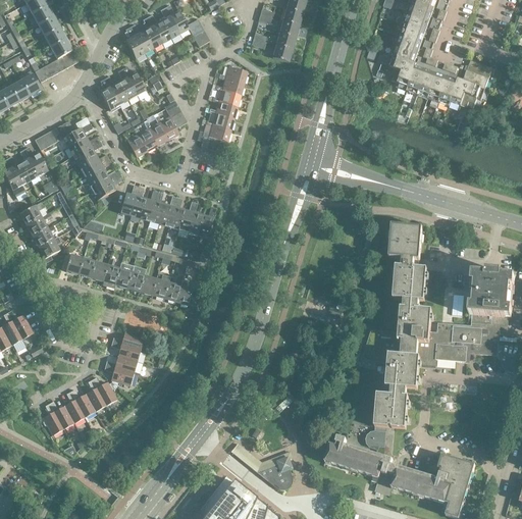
[(31,0),(27,2),(33,13),(48,5),(45,0),(31,0)]
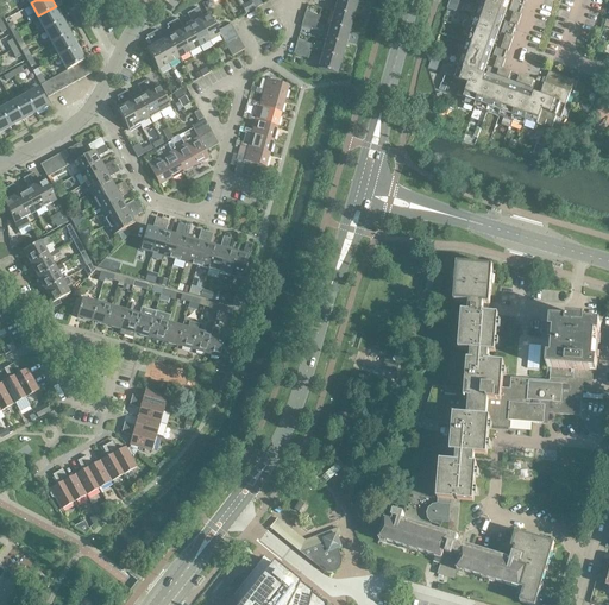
[(358,0),(337,0),(334,10),(353,14),(358,0)]
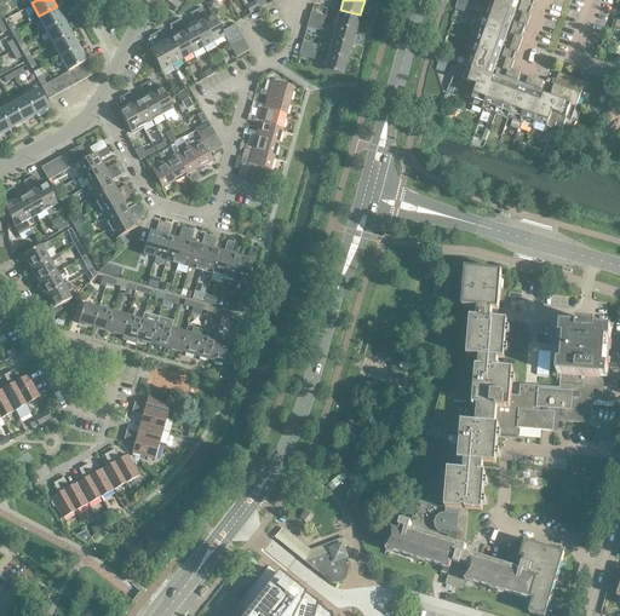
[(486,0),(459,74),(453,73),(451,81),(449,81),(447,88),(472,97),(470,102),(512,117),(510,125),(518,127),(521,120),(546,130),(547,125),(561,130),(567,116),(572,117),(583,86),(586,86),(587,80),(560,70),(557,76),(552,78),(550,86),(554,87),(547,102),(534,97),(535,93),(527,91),(526,93),(509,87),(511,85),(501,81),(500,85),(487,80),(492,67),(495,68),(498,59),(495,58),(500,42),(504,42),(507,34),(504,33),(510,17),(512,18),(516,10),(512,9),(515,0),(486,0)]
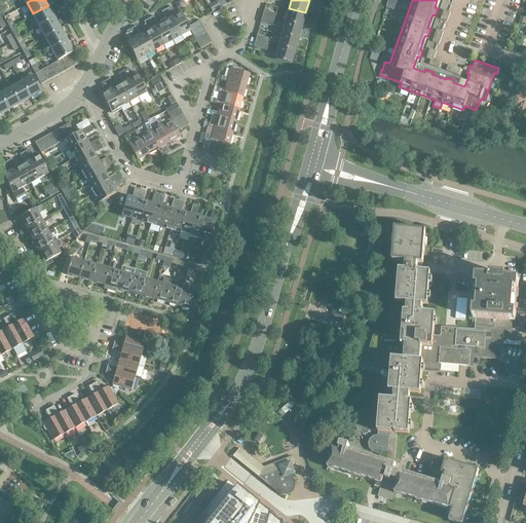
[(171,4),(166,6),(181,33),(191,28),(188,25),(181,10),(176,12),(171,4)]
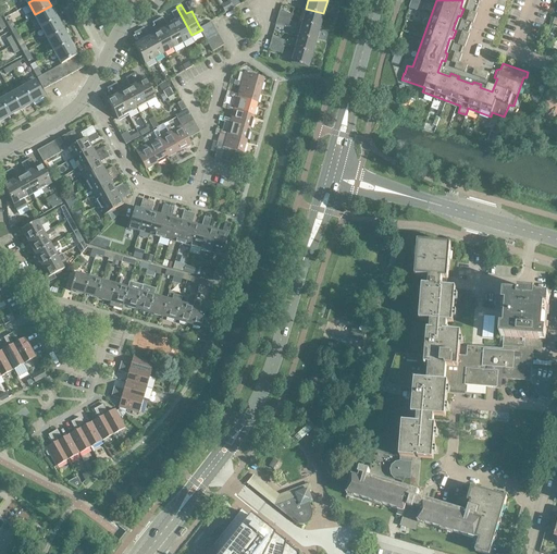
[(35,14),(41,26),(58,17),(51,5),(35,14)]
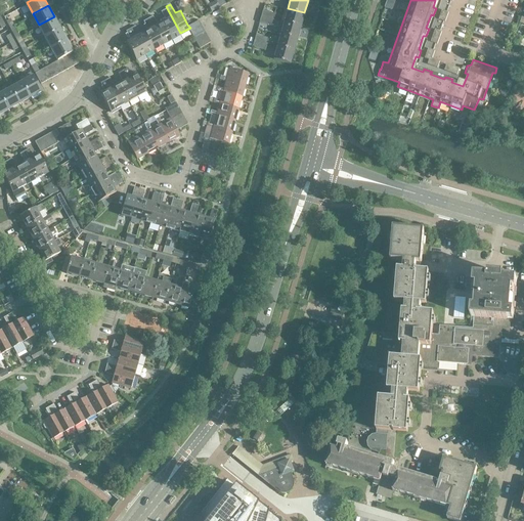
[(166,17),(162,19),(172,38),(180,33),(166,6),(161,8),(166,17)]
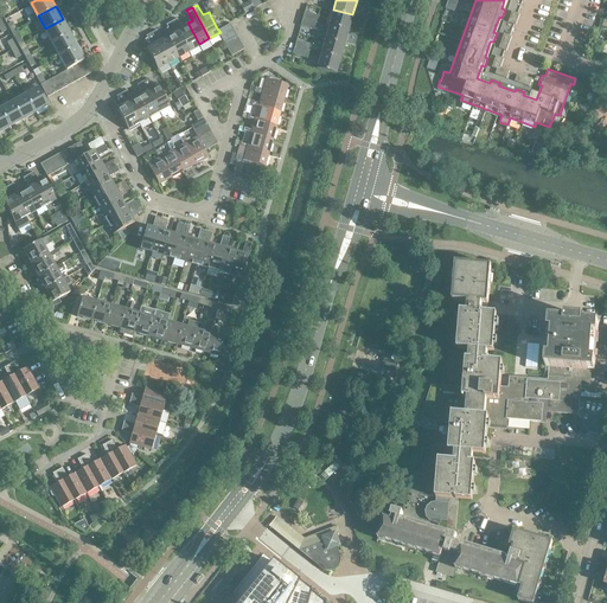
[(305,10),(302,15),(318,20),(320,13),(305,10)]
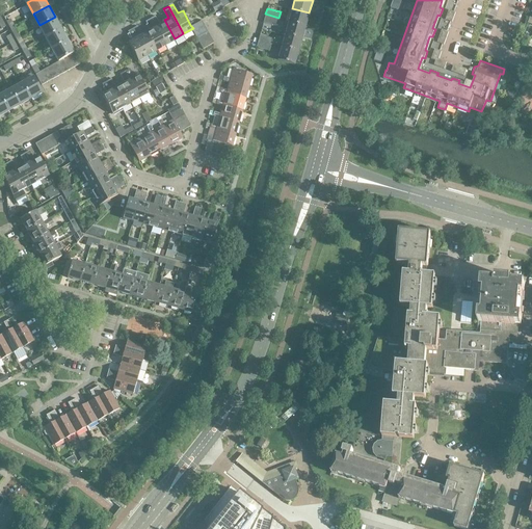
[(309,12),(292,8),(289,21),(306,25),(309,12)]
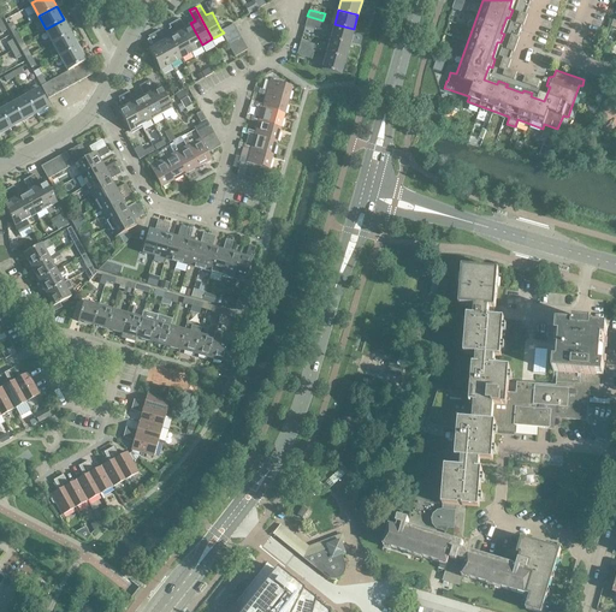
[(179,16),(175,19),(191,51),(202,45),(190,23),(185,27),(179,16)]
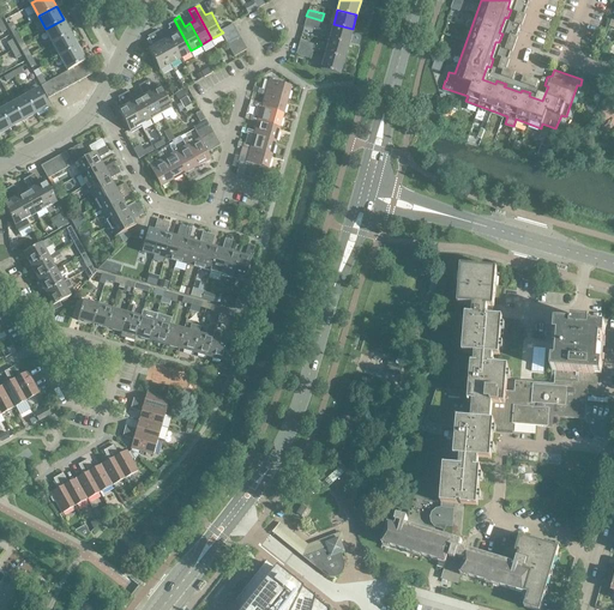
[(319,28),(321,20),(306,16),(305,23),(319,28)]
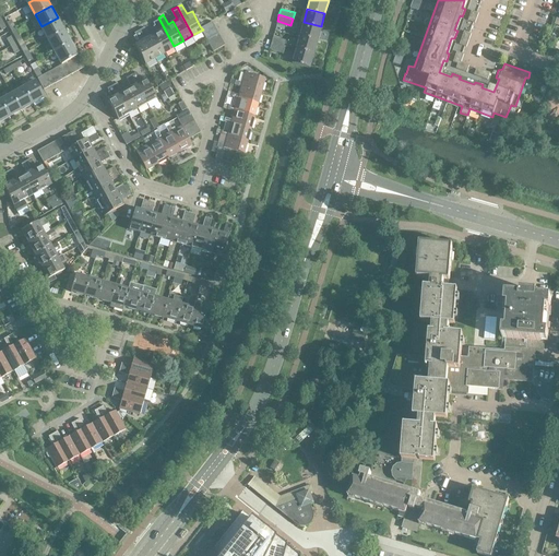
[(11,27),(15,25),(11,18),(7,20),(11,27)]
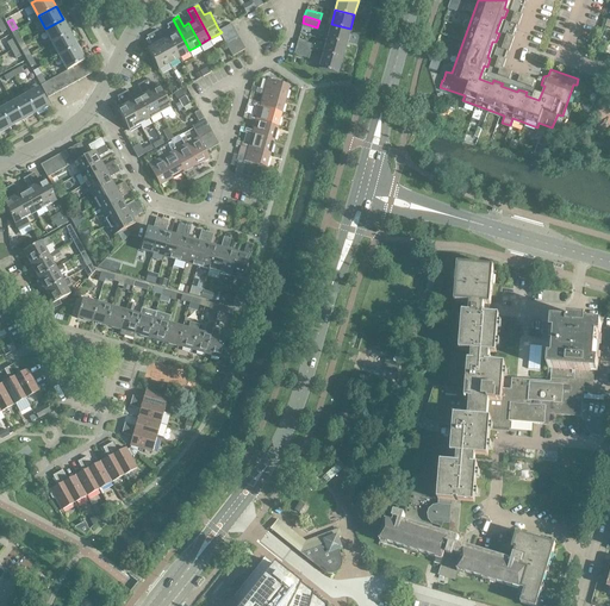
[(45,29),(53,42),(70,31),(63,19),(45,29)]
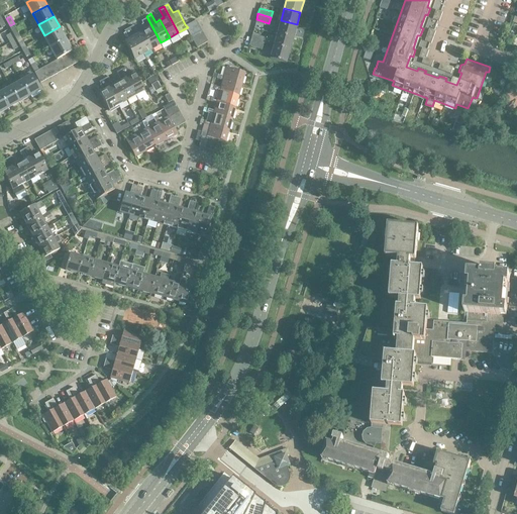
[(146,26),(142,29),(152,47),(161,42),(146,16),(141,18),(146,26)]
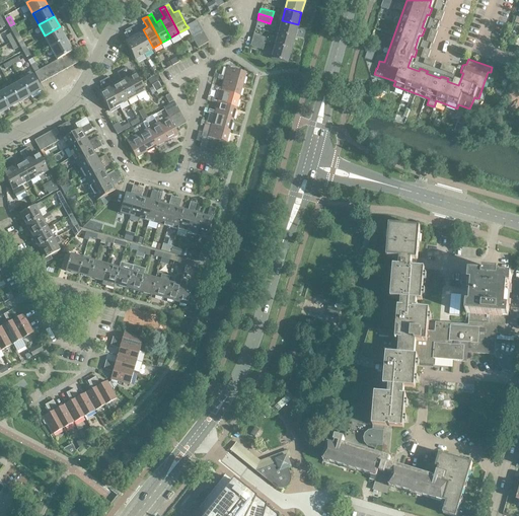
[(186,24),(189,27),(190,29),(200,23),(197,18),(186,24)]
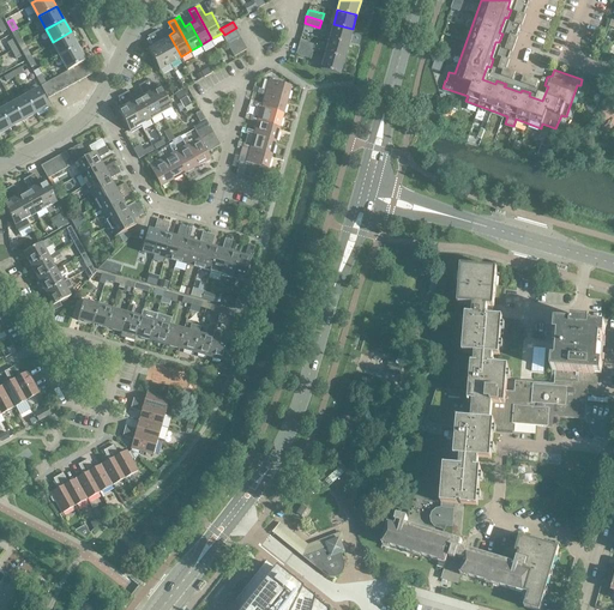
[(353,29),(333,24),(330,38),(349,43),(353,29)]
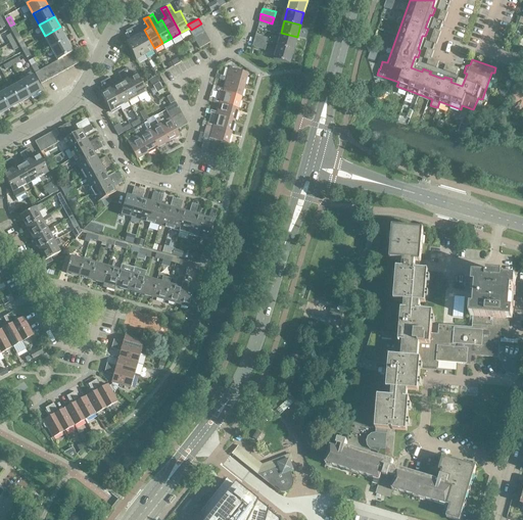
[(14,24),(10,26),(14,34),(18,31),(14,24)]
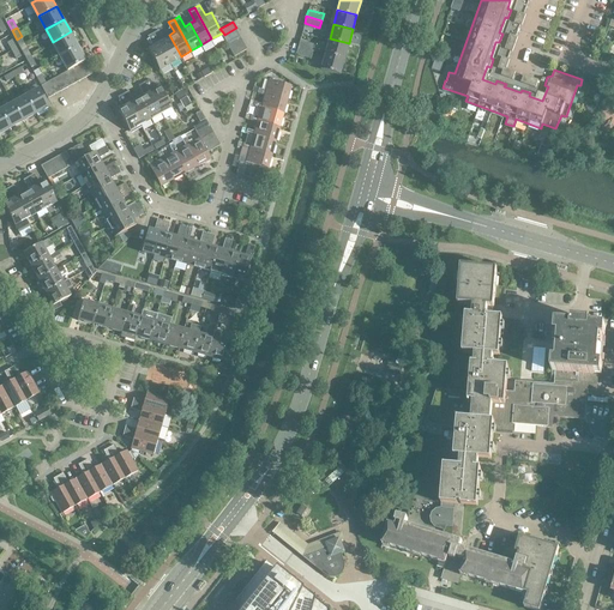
[(158,28),(152,30),(170,61),(181,56),(169,35),(164,37),(158,28)]
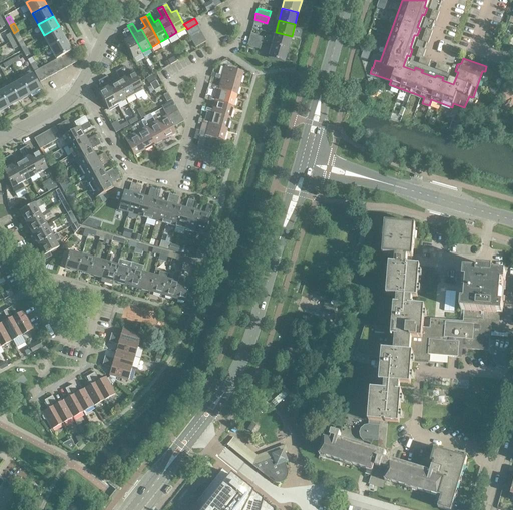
[(190,35),(200,29),(197,23),(187,29),(186,29),(190,35)]
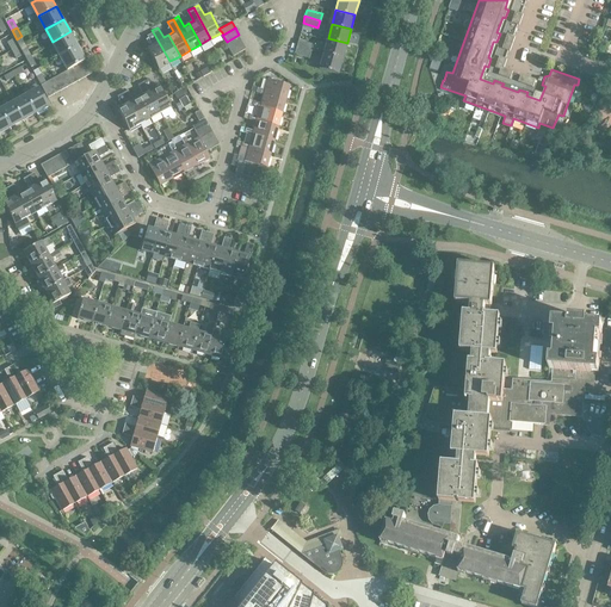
[(159,67),(170,61),(152,30),(147,32),(153,43),(147,45),(159,67)]
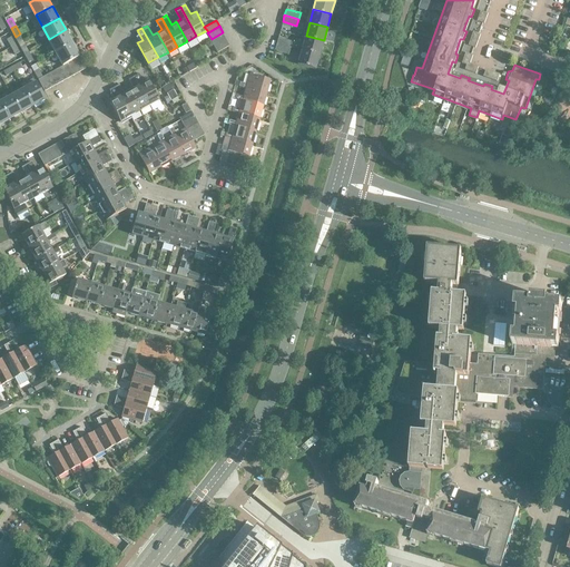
[(49,39),(56,50),(72,41),(66,29),(49,39)]
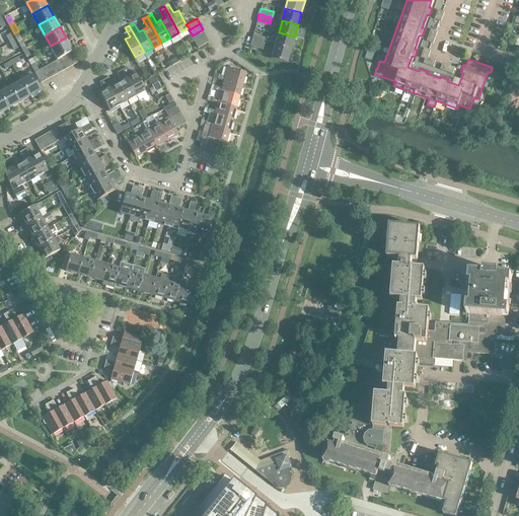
[(195,41),(206,34),(203,29),(193,35),(195,41)]
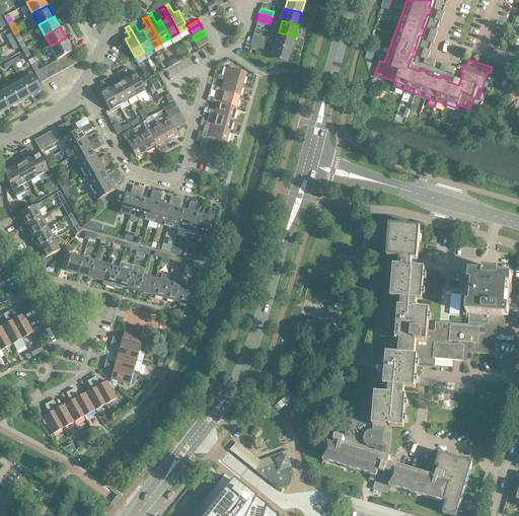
[(10,41),(14,39),(10,31),(6,33),(10,41)]
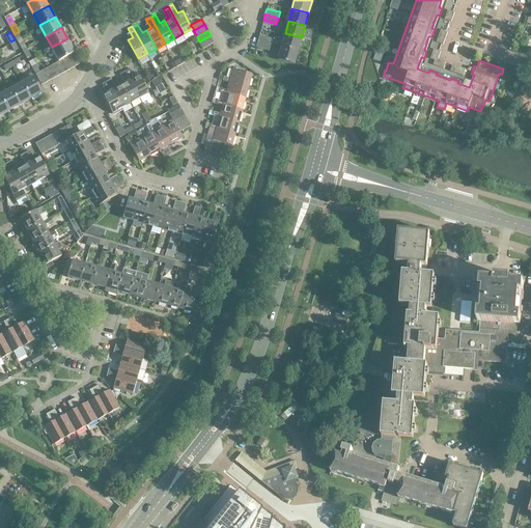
[(259,33),(258,38),(272,43),(273,36),(259,33)]
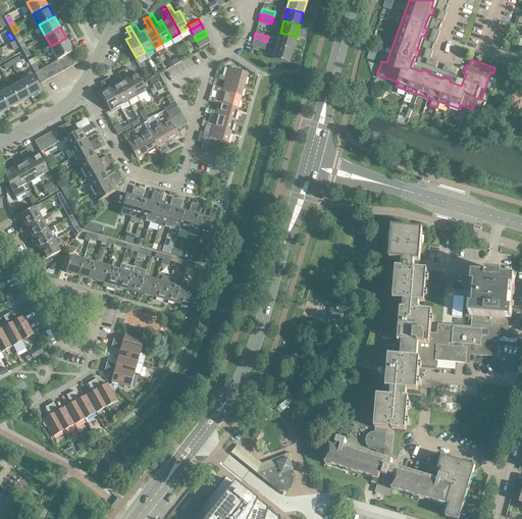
[(297,37),(280,33),(276,44),(293,49),(297,37)]
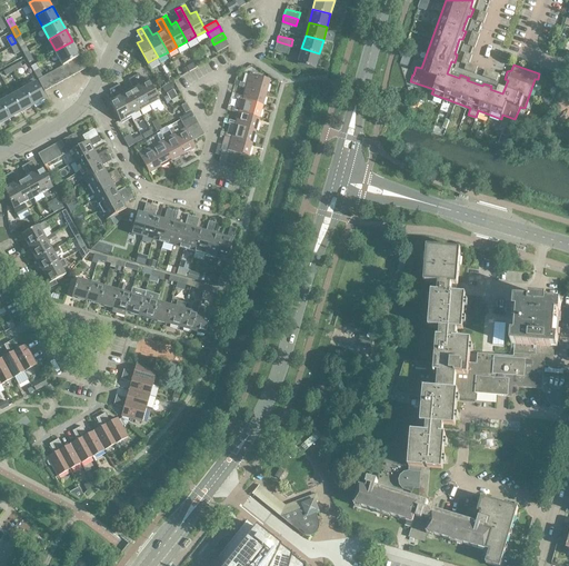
[(226,38),(213,45),(217,50),(229,43),(226,38)]
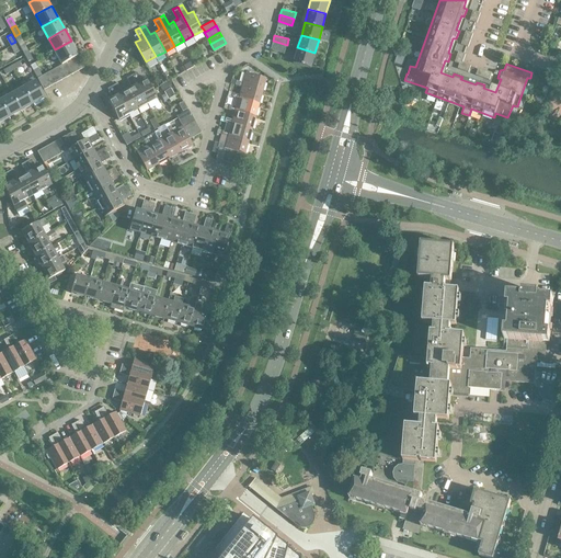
[(67,59),(72,56),(78,53),(71,41),(55,49),(61,63),(67,59)]
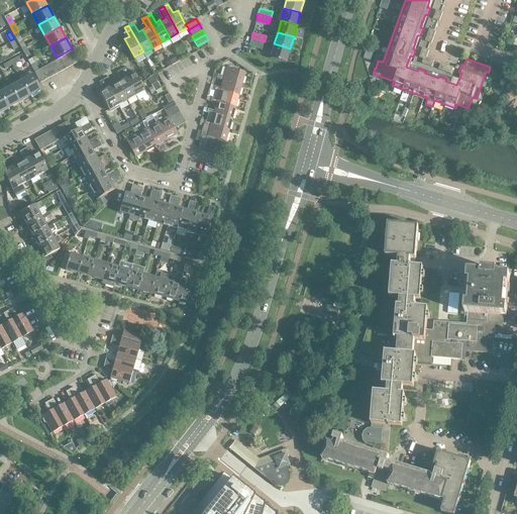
[(263,47),(265,41),(251,37),(249,43),(263,47)]
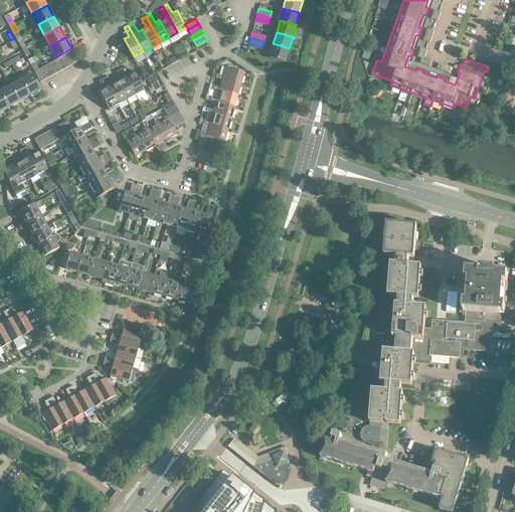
[(14,38),(10,40),(14,47),(18,45),(14,38)]
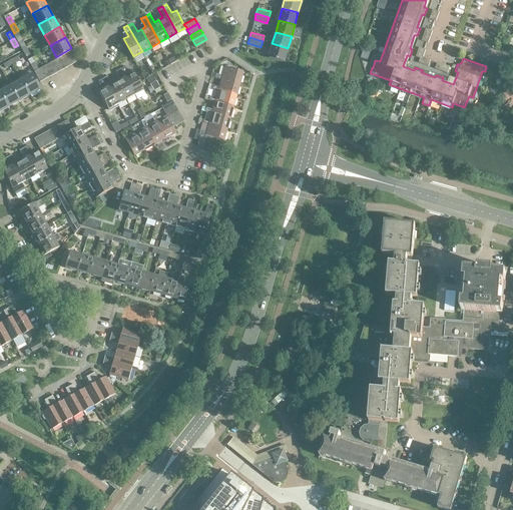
[(22,47),(26,45),(22,38),(18,40),(22,47)]
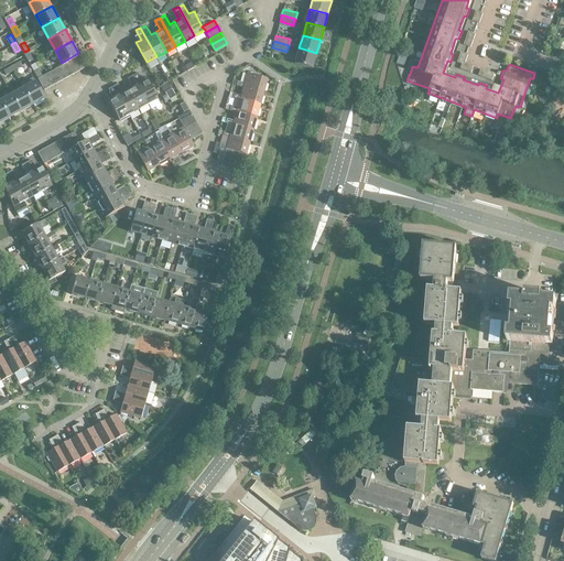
[(313,66),(316,53),(299,47),(295,62),(313,66)]
